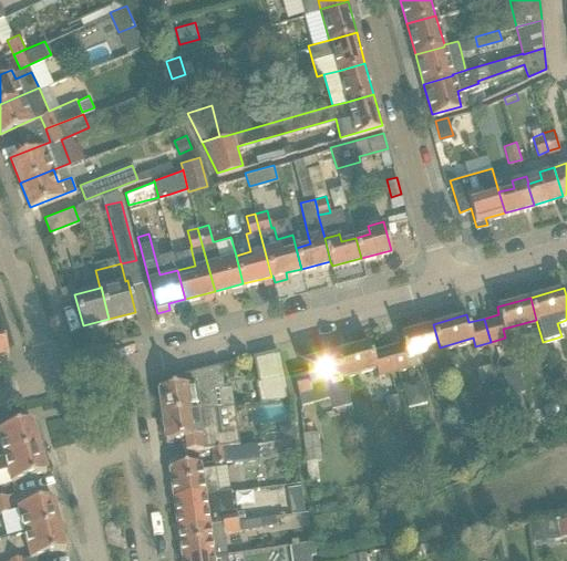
[(442,356),(440,347),(433,324),(400,333),(402,341),(390,344),(397,369),(409,364),(422,362),(425,374),(445,370),(442,356)]
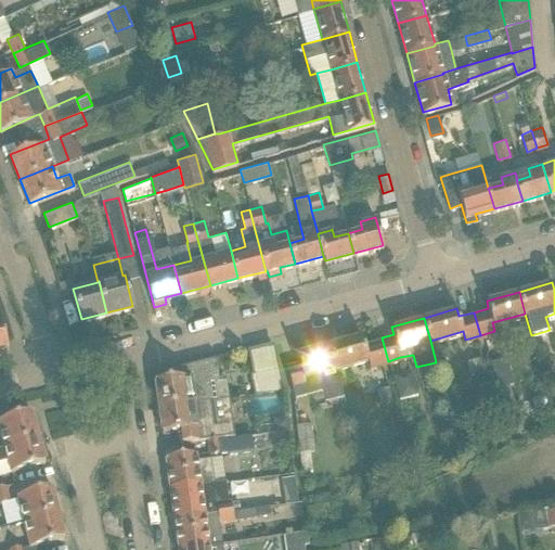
[(383,362),(376,340),(364,343),(362,335),(330,344),(335,367),(369,358),(371,366),(383,362)]
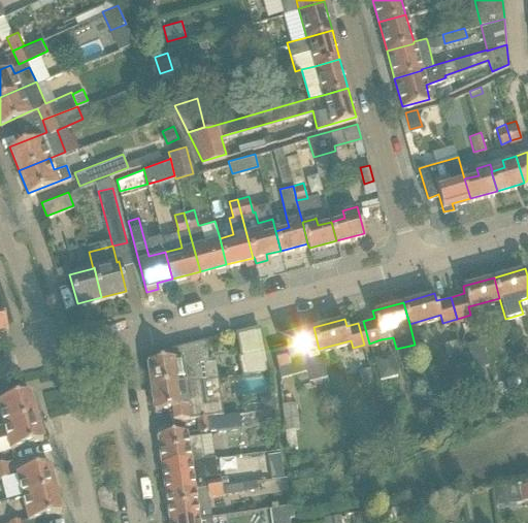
[(319,349),(314,327),(282,336),(284,344),(272,347),(278,368),(290,365),(292,370),(308,366),(311,379),(326,376),(319,349)]
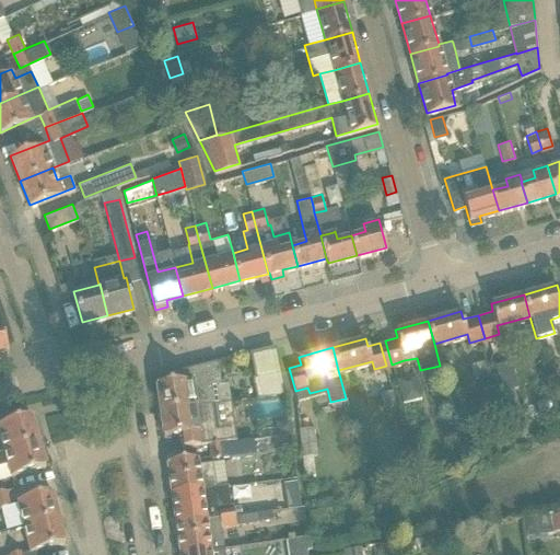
[(277,351),(251,358),(258,395),(284,392),(277,351)]
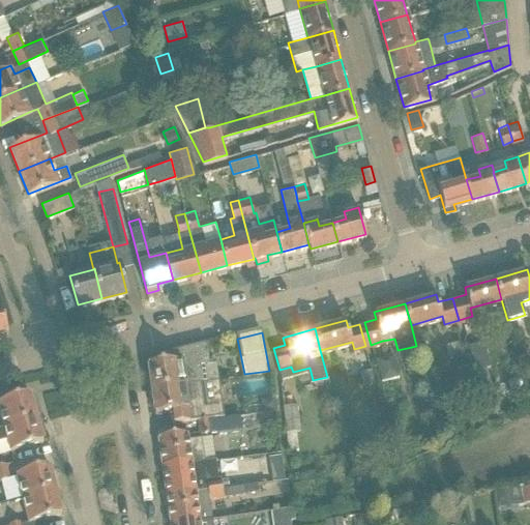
[(199,380),(197,363),(209,361),(206,339),(162,350),(164,359),(147,361),(151,386),(199,380)]
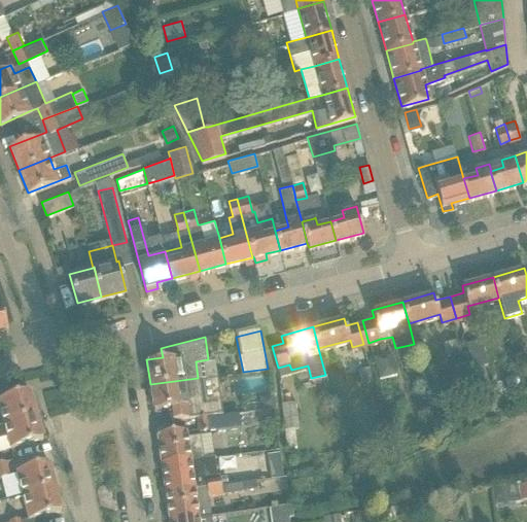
[(460,350),(457,337),(443,341),(446,354),(460,350)]
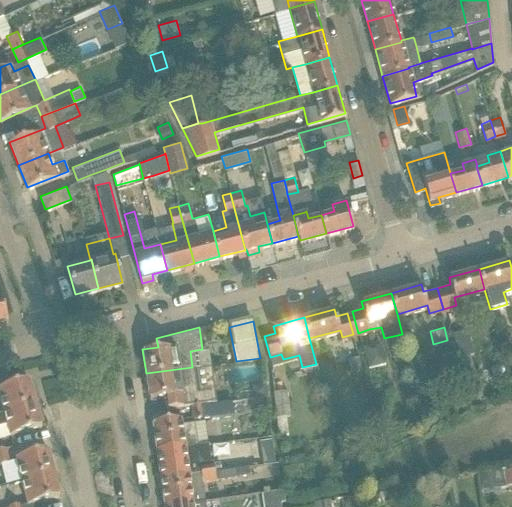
[(466,327),(452,331),(464,371),(475,368),(470,352),(473,351),(466,327)]
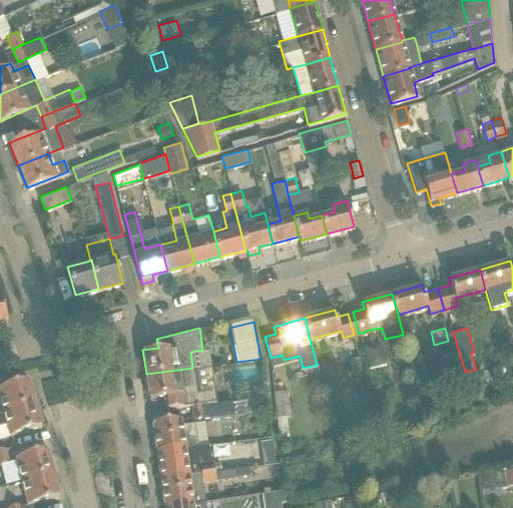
[(382,340),(363,344),(367,366),(387,362),(382,340)]
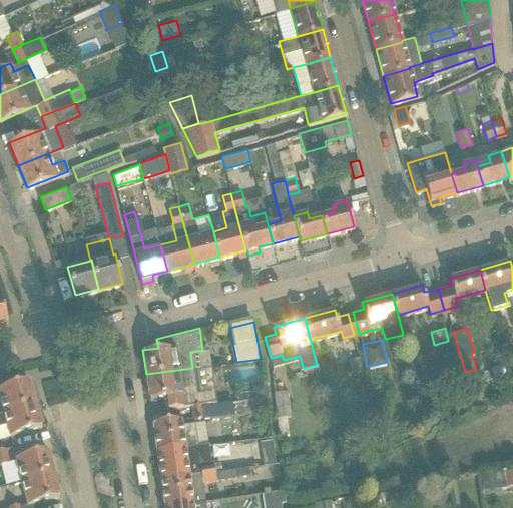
[(363,368),(359,355),(350,357),(353,371),(363,368)]
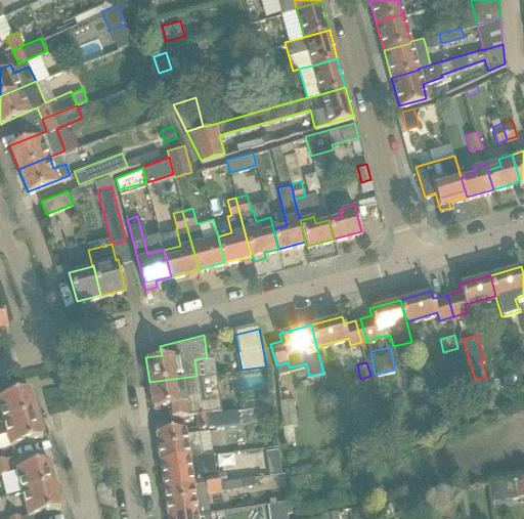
[(197,376),(149,382),(153,406),(169,404),(171,417),(194,414),(216,411),(214,397),(203,398),(199,375),(197,376)]
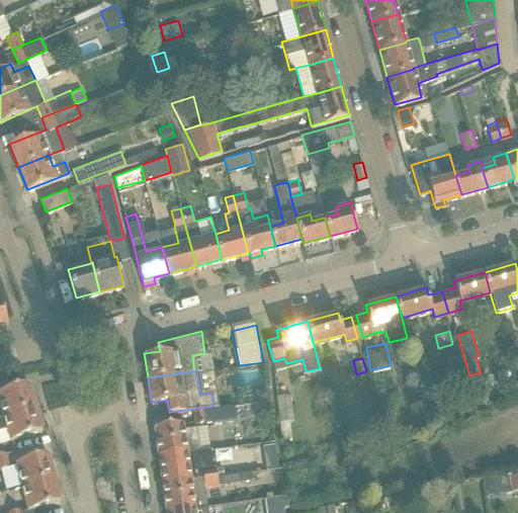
[(34,405),(28,381),(0,389),(0,402),(3,414),(34,405)]
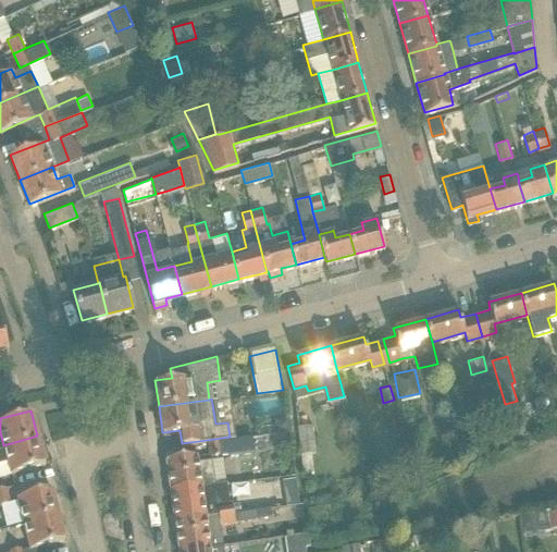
[(288,414),(275,416),(276,429),(289,428),(288,414)]
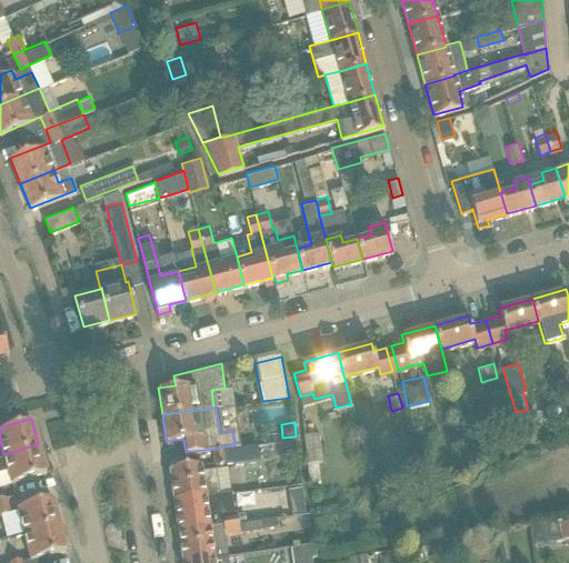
[(306,432),(308,460),(320,459),(318,431),(306,432)]
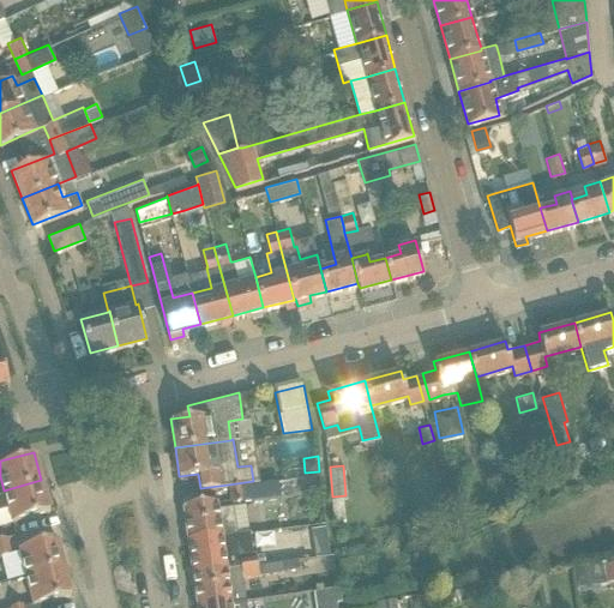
[(253,481),(228,485),(230,500),(252,497),(280,493),(277,477),(259,480),(253,481)]
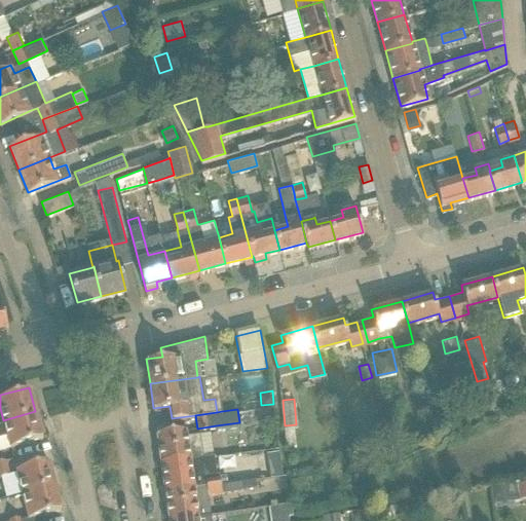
[(3,420),(3,421),(0,421),(0,434),(6,433),(10,444),(42,436),(35,411),(3,420)]
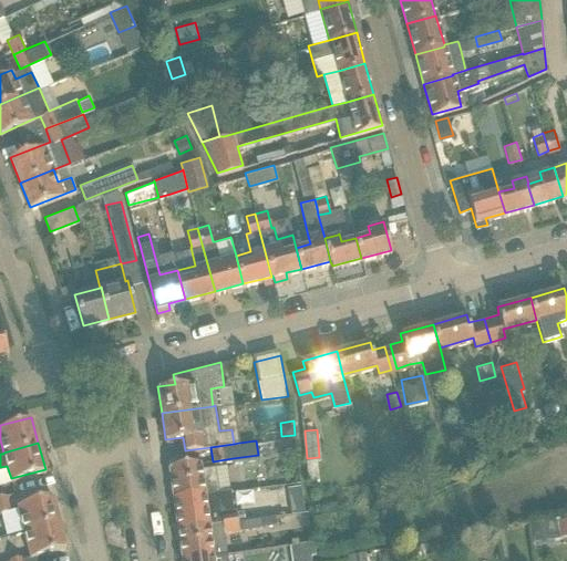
[(173,496),(217,489),(214,465),(199,467),(199,460),(168,465),(173,496)]
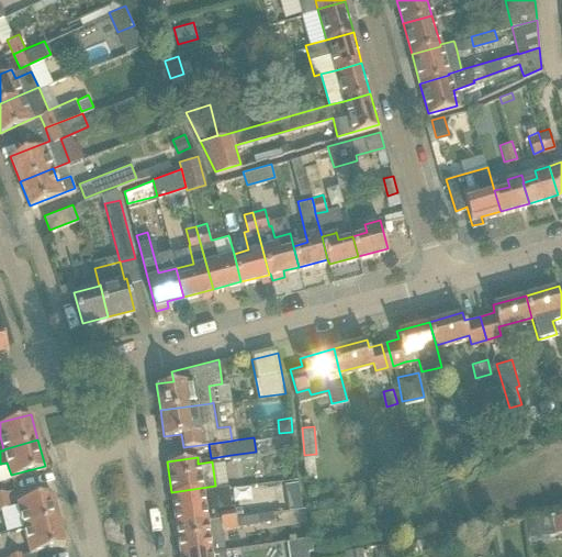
[(228,485),(215,486),(171,492),(176,523),(234,514),(232,500),(231,500),(228,485)]
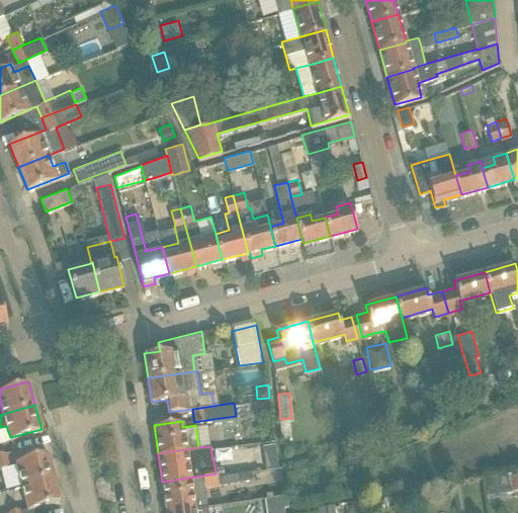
[(5,451),(0,452),(0,465),(8,463),(5,451)]
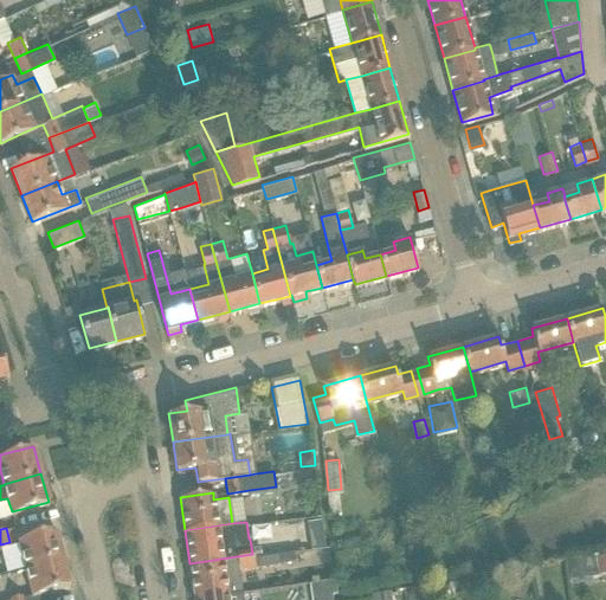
[(25,566),(63,556),(56,529),(18,537),(25,566)]
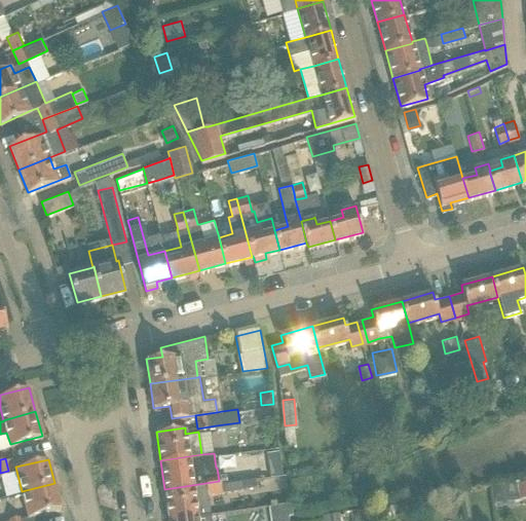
[(280,462),(268,464),(270,475),(283,473),(280,462)]
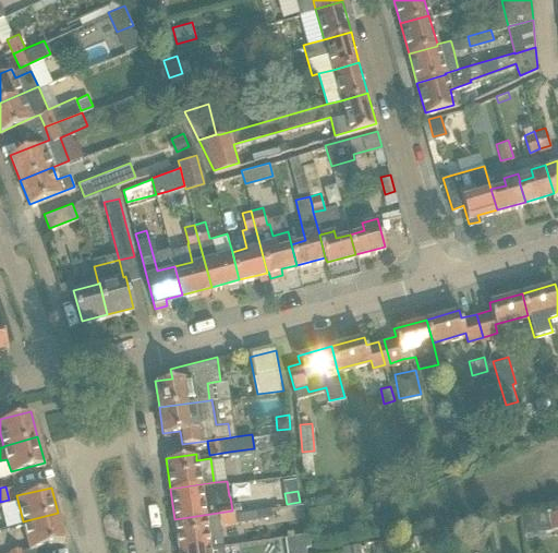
[(269,506),(254,508),(232,511),(174,519),(179,550),(209,545),(222,543),(220,523),(271,515),(269,506)]
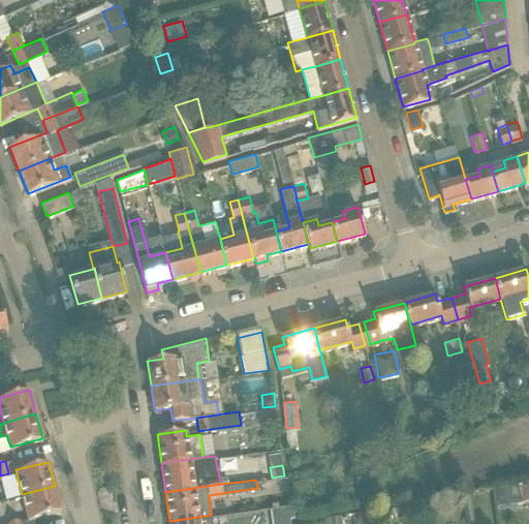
[(528,483),(520,485),(522,497),(528,496),(528,483)]
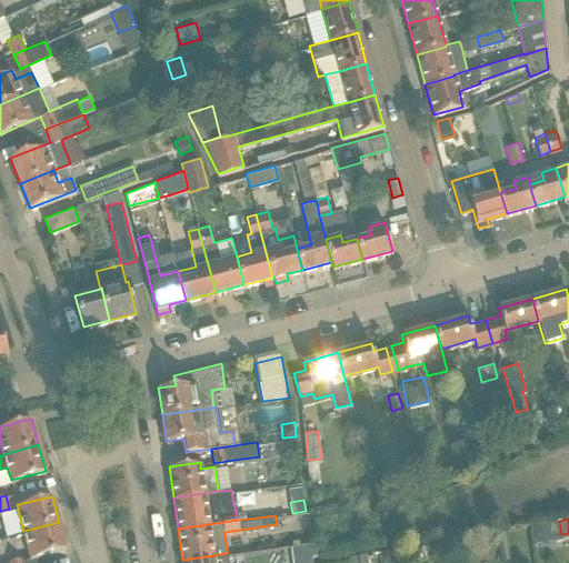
[(552,521),(532,523),(536,545),(555,542),(555,538),(552,522),(552,521)]
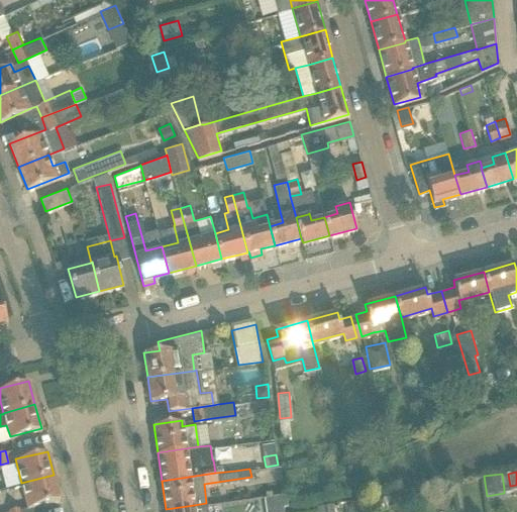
[(54,475),(21,483),(27,507),(43,503),(60,499),(54,475)]
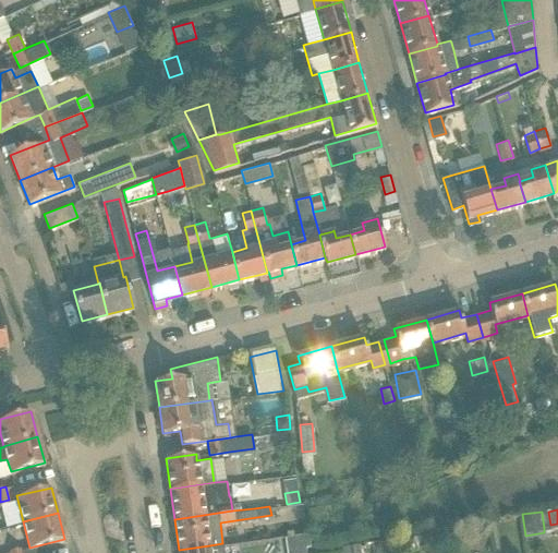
[(403,544),(402,537),(389,539),(390,552),(403,552),(402,544),(403,544)]
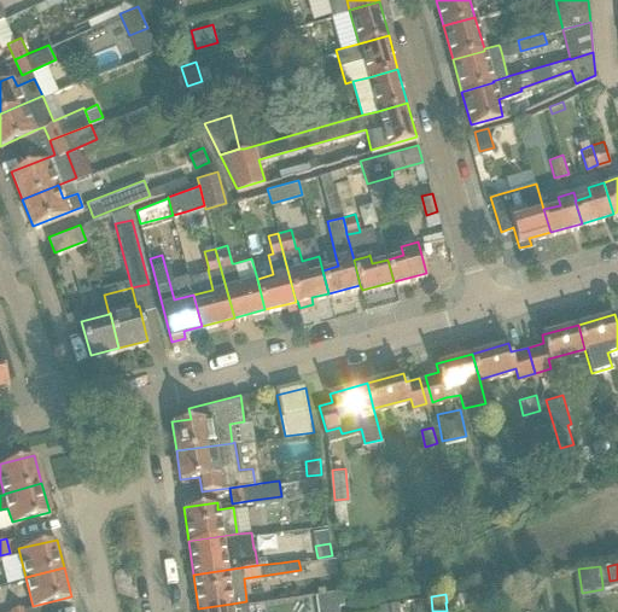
[(378,611),(398,611),(397,600),(378,604),(378,611)]
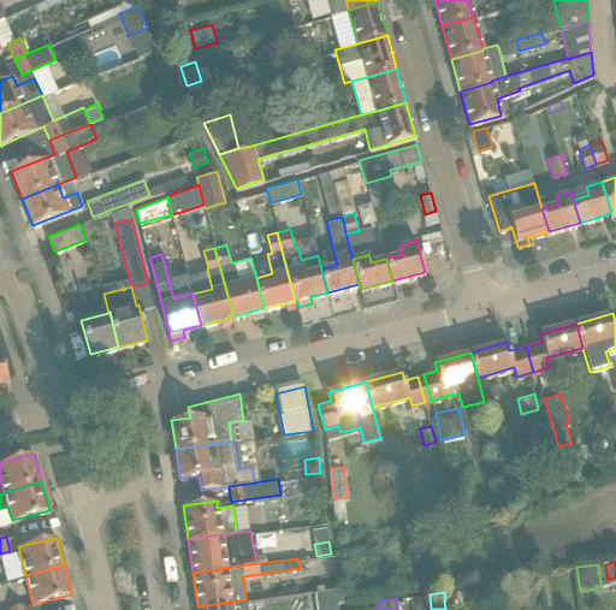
[(53,609),(52,599),(33,604),(24,605),(23,603),(10,606),(10,608),(0,609),(53,609)]
